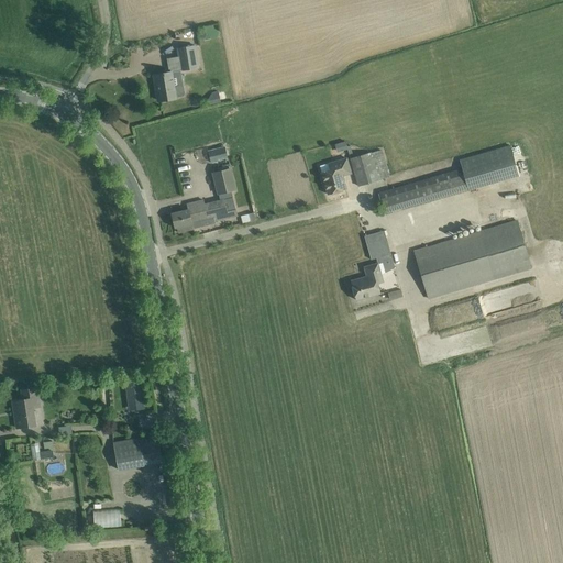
[(195,46),(177,48),(179,56),(180,65),(181,70),(198,68),(195,46)]
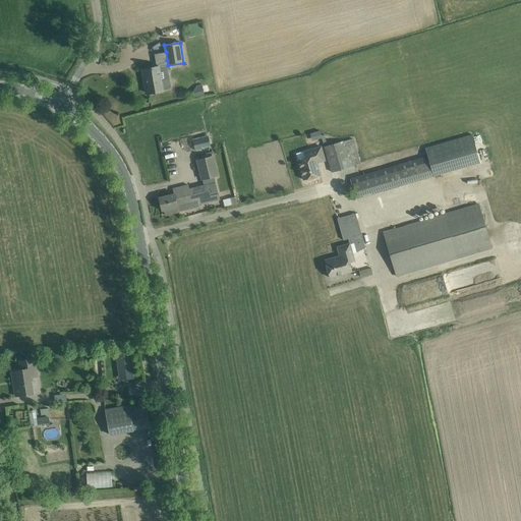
[(152,68),(142,69),(143,80),(146,80),(148,94),(158,92),(163,91),(169,90),(171,88),(170,80),(168,79),(166,65),(168,65),(167,60),(156,61),(157,67),(152,68)]
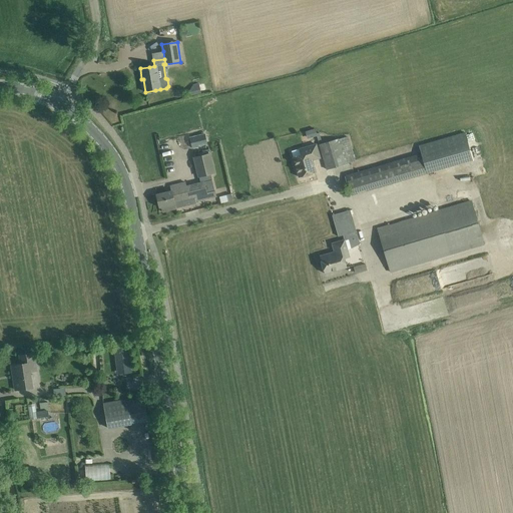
[(189,91),(191,95),(201,93),(199,83),(193,84),(189,91)]
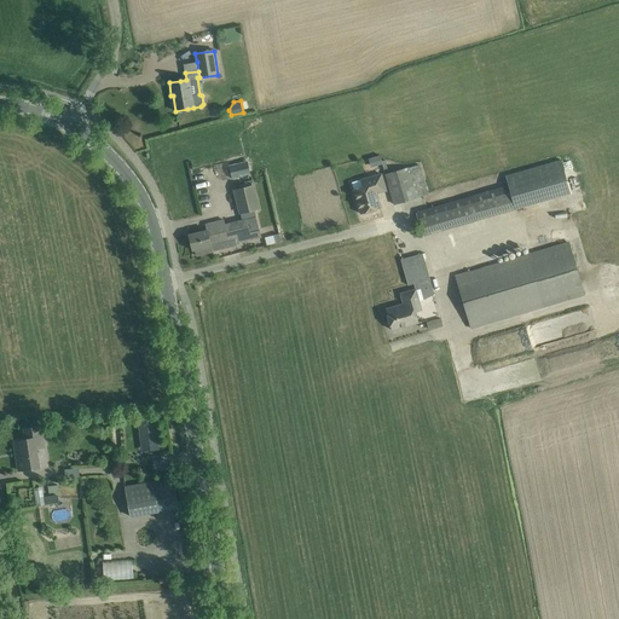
[(247,139),(221,145),(224,157),(249,151),(247,139)]
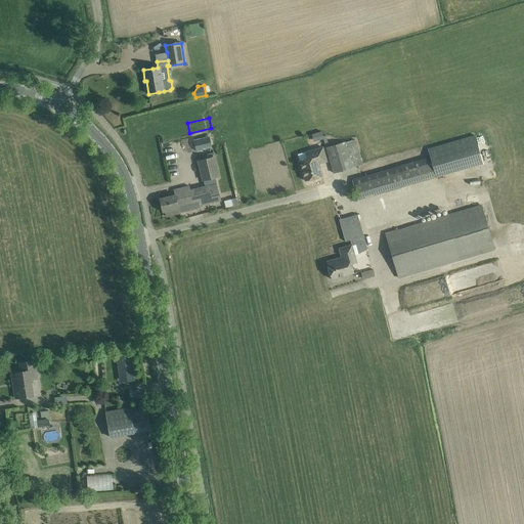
[(321,132),(311,134),(313,142),(323,139),(324,143),(328,142),(325,136),(322,137),(321,132)]
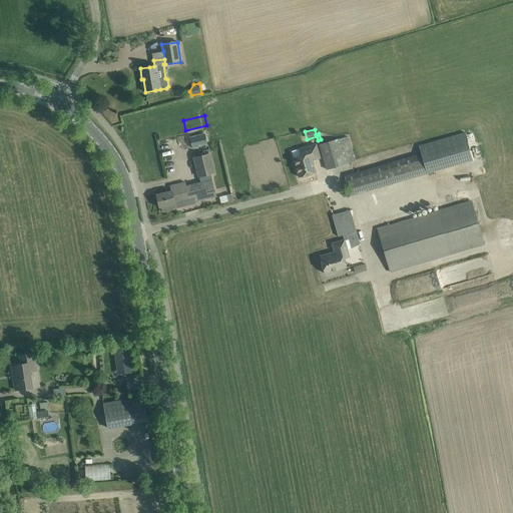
[(204,133),(189,137),(192,148),(207,144),(204,133)]
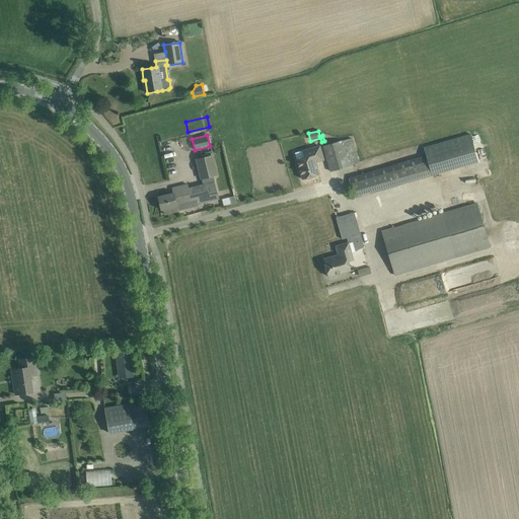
[(352,138),(322,146),(330,171),(350,165),(359,163),(352,138)]
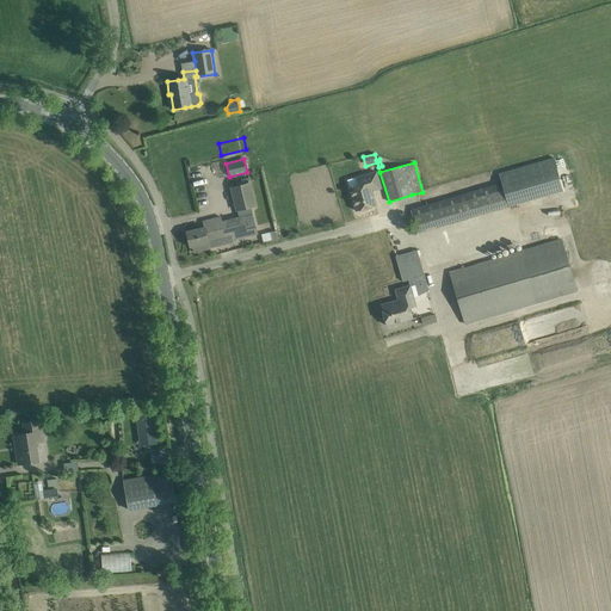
[(359,177),(347,180),(349,187),(356,211),(358,210),(360,211),(365,210),(366,208),(376,205),(372,191),(381,187),(376,172),(359,177)]
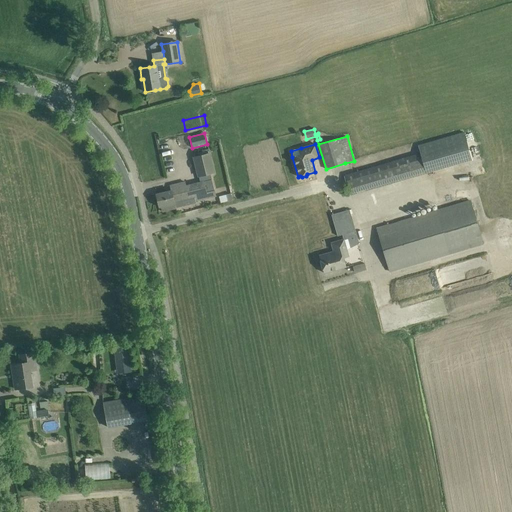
[(210,152),(192,157),(197,178),(215,173),(210,152)]
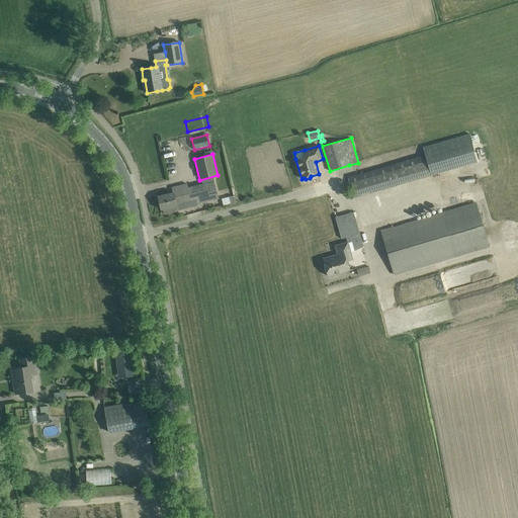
[(376,169),(349,177),(354,197),(381,189),(376,169)]
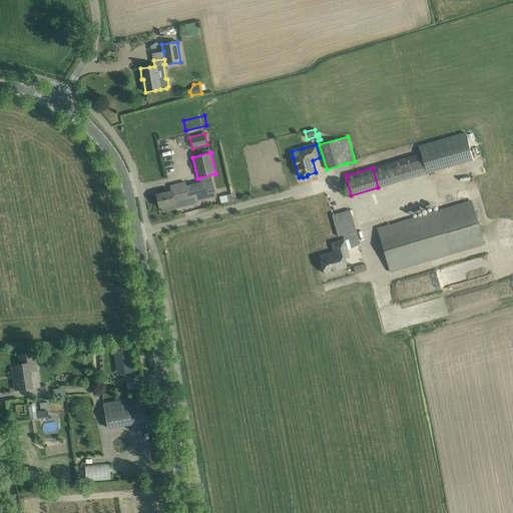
[(171,191),(156,194),(159,207),(161,207),(162,211),(176,208),(184,206),(183,201),(189,200),(194,199),(195,201),(208,198),(215,196),(211,179),(200,182),(186,185),(185,182),(170,186),(171,191)]
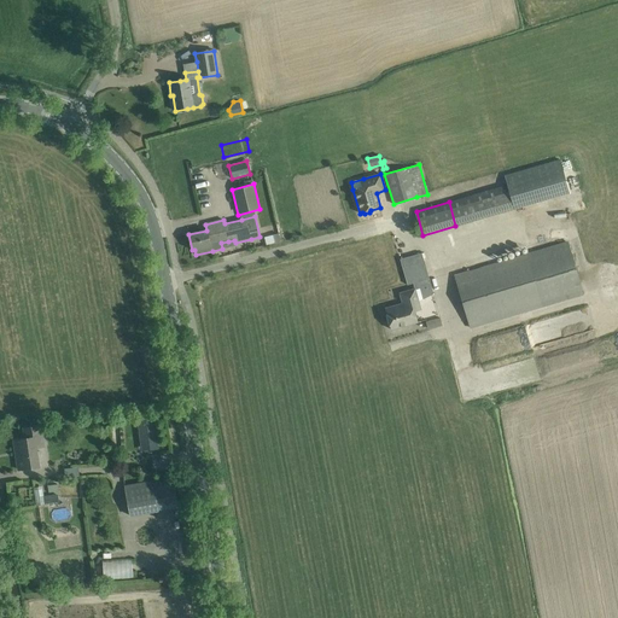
[(299,217),(287,217),(287,232),(299,232),(299,217)]
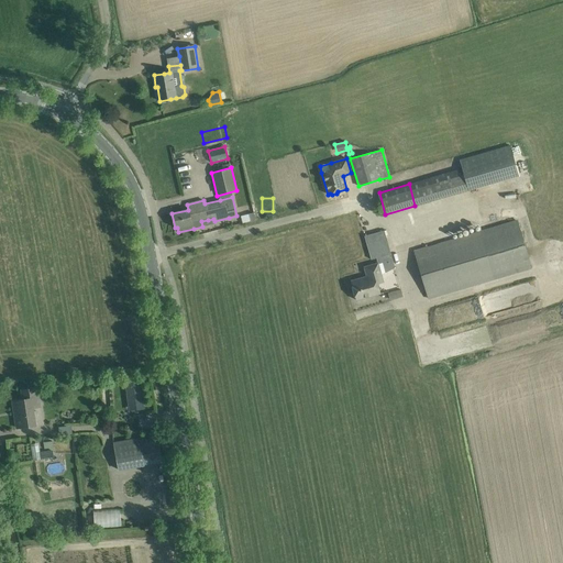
[(481,231),(415,251),(429,299),(495,279),(532,268),(531,266),(518,220),(481,231)]
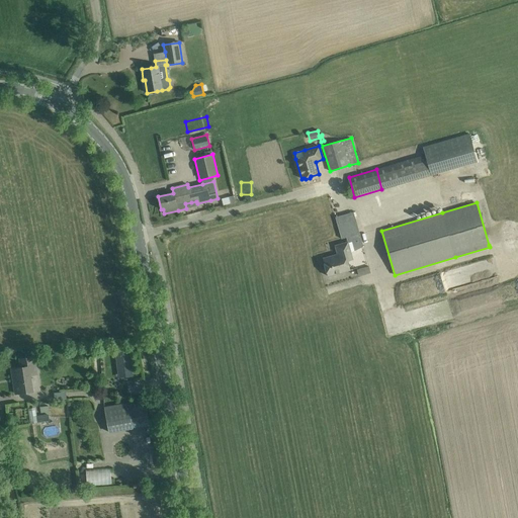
[(353,211),(335,218),(337,225),(341,238),(341,240),(347,238),(359,234),(355,219),(353,211)]
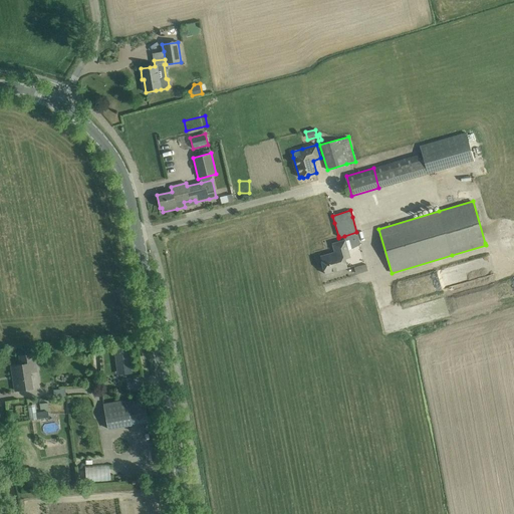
[(335,252),(320,256),(325,274),(334,271),(347,268),(345,259),(350,257),(348,251),(360,245),(356,232),(344,236),(345,240),(332,244),(335,252)]
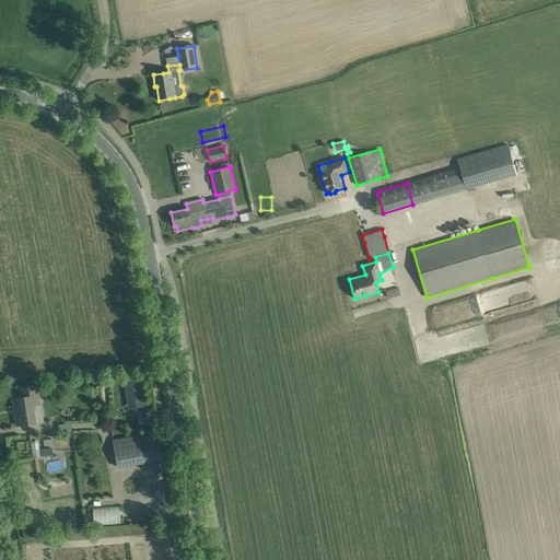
[(388,299),(400,295),(398,288),(386,292),(388,299)]
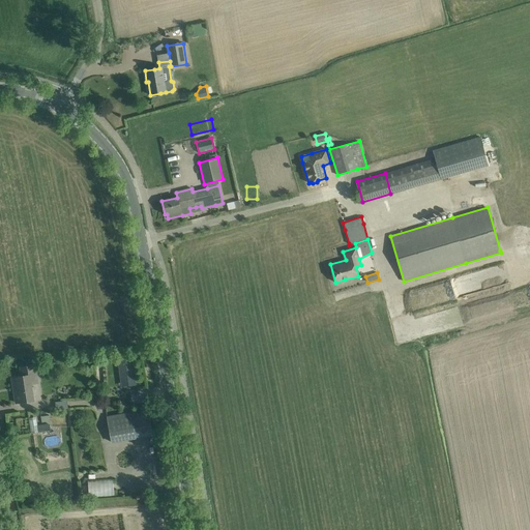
[(133,356),(119,358),(123,383),(138,381),(133,356)]
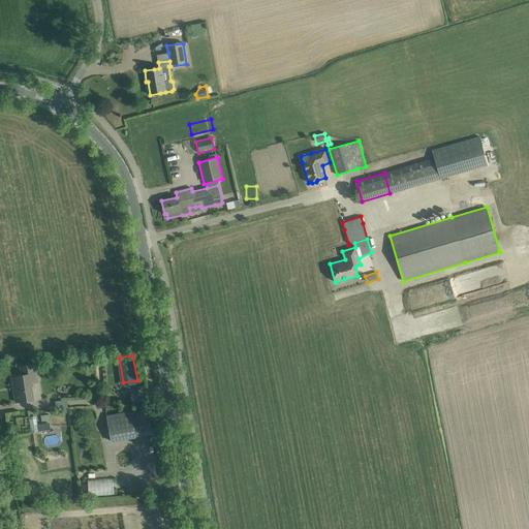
[(22,375),(11,377),(16,402),(33,400),(31,382),(37,381),(35,365),(30,365),(21,367),(22,375)]
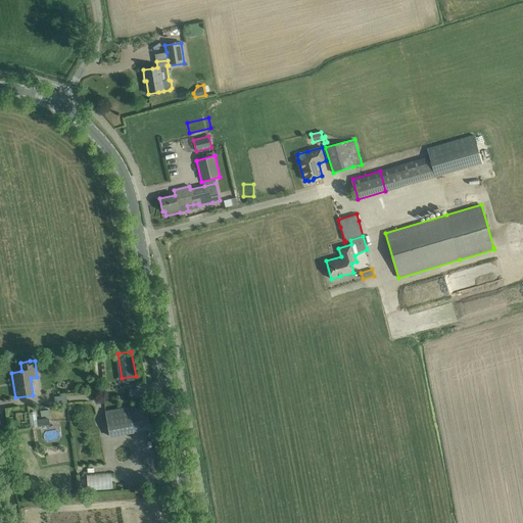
[(150,429),(146,405),(105,412),(109,436),(150,429)]
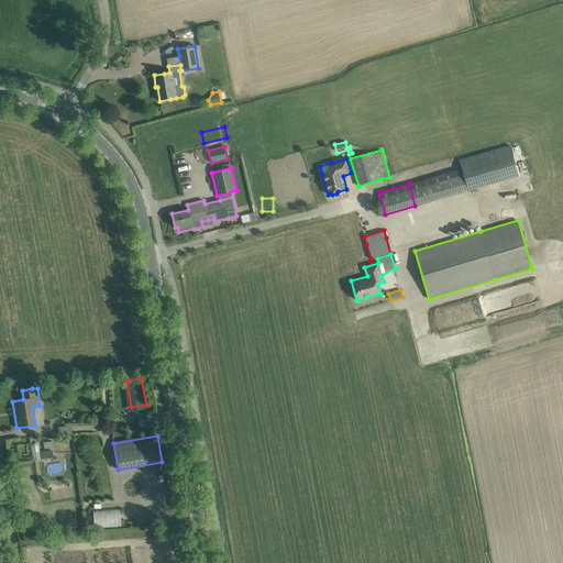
[(39,442),(30,444),(33,461),(54,457),(53,450),(40,452),(39,442)]
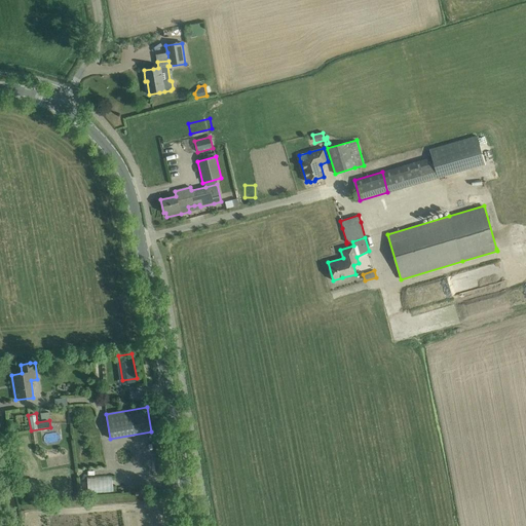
[(85,477),(86,492),(112,492),(112,476),(85,477)]
